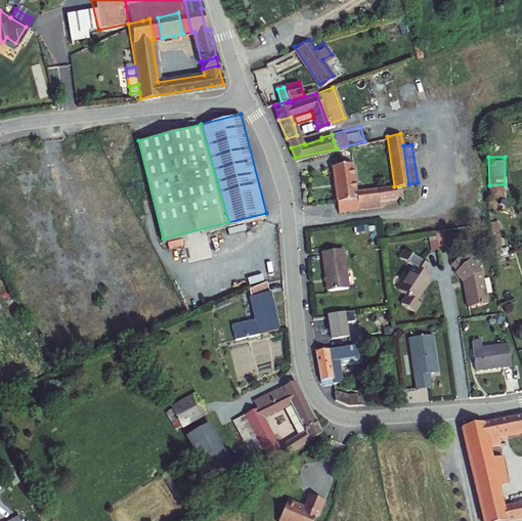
[(350,161),(331,164),(337,212),(396,203),(394,186),(355,191),(350,161)]
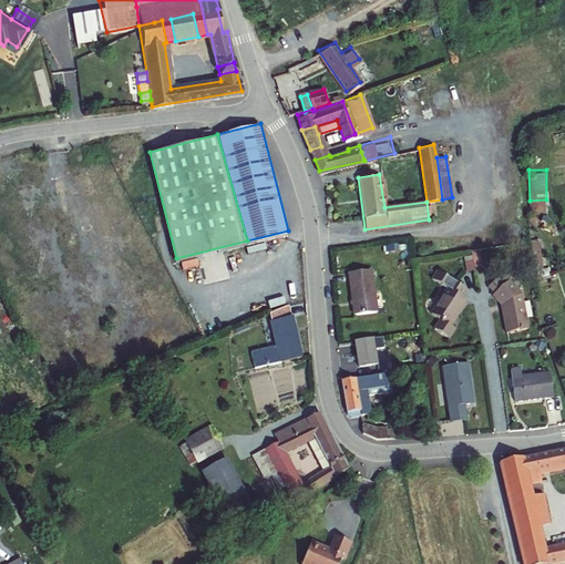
[(513,264),(489,284),(494,291),(492,294),(500,304),(504,331),(525,327),(521,294),(510,279),(519,270),(513,264)]
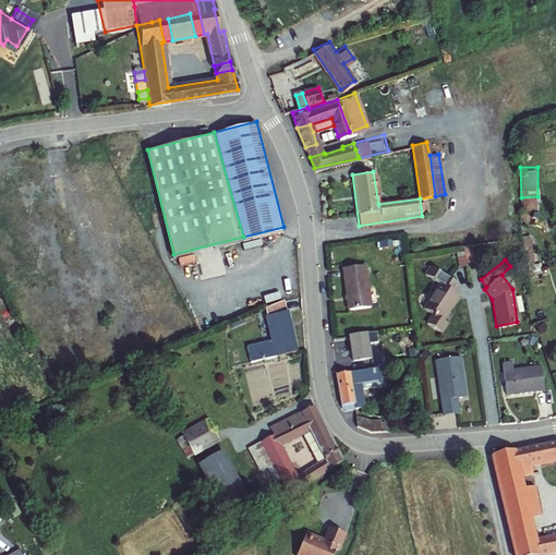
[(438,281),(422,306),(439,318),(457,293),(452,290),(458,284),(430,264),(424,272),(438,281)]
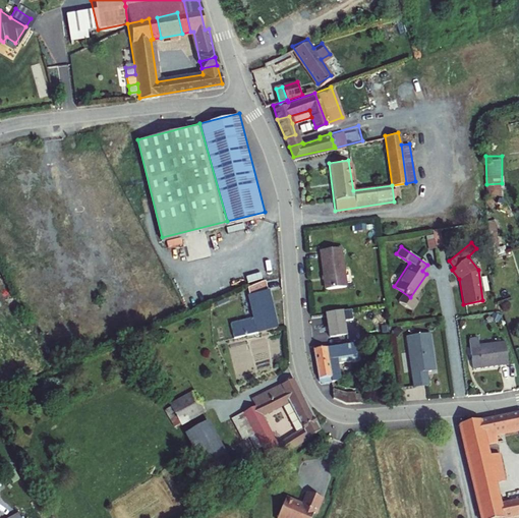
[(341,247),(320,250),(325,289),(346,287),(341,247)]
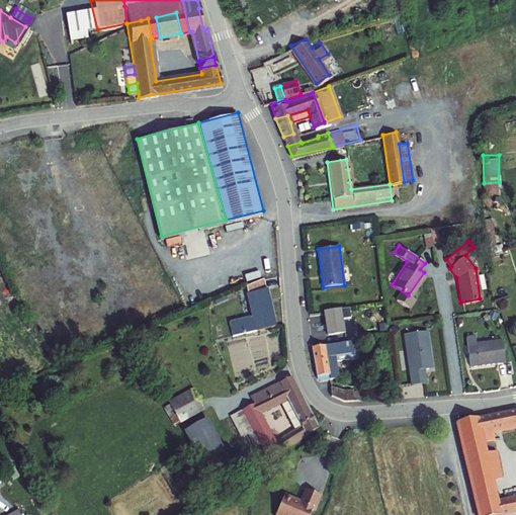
[(268,277),(250,284),(257,320),(258,327),(276,324),(268,277)]
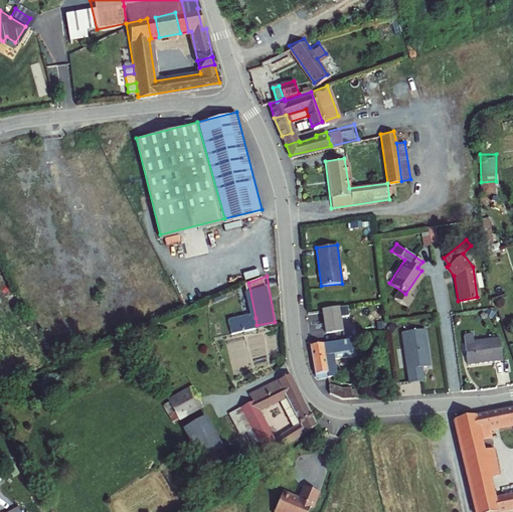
[(338,306),(322,309),(325,331),(341,329),(338,306)]
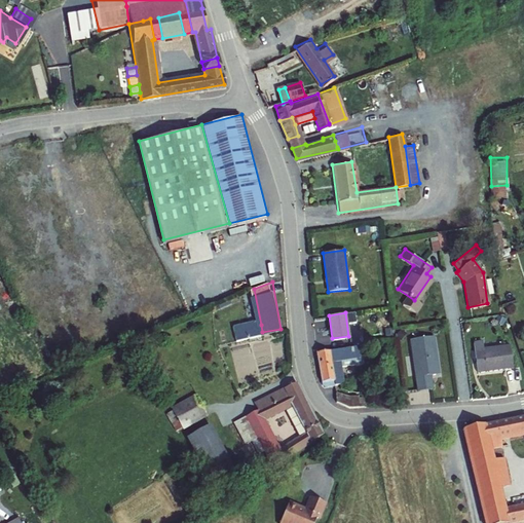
[(254,326),(235,330),(236,338),(256,334),(254,326)]
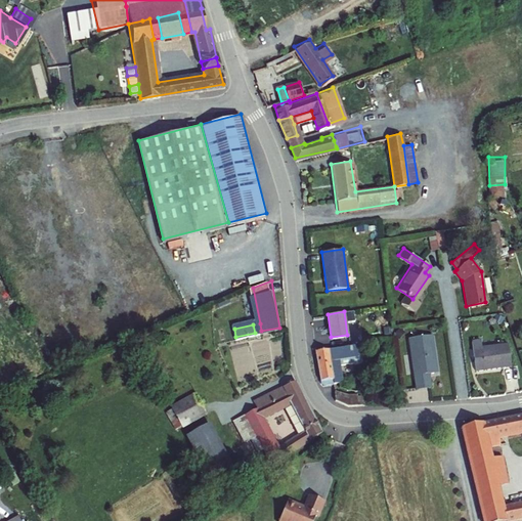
[(429,334),(406,337),(412,392),(427,390),(425,372),(433,371),(429,334)]
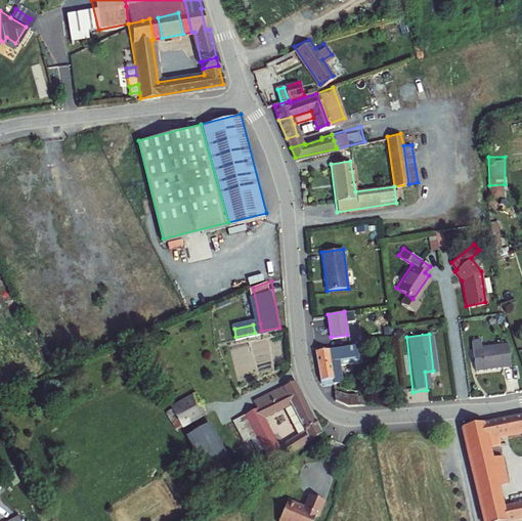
[(469,336),(470,343),(472,365),(508,360),(507,346),(499,346),(498,340),(479,342),(478,335),(469,336)]
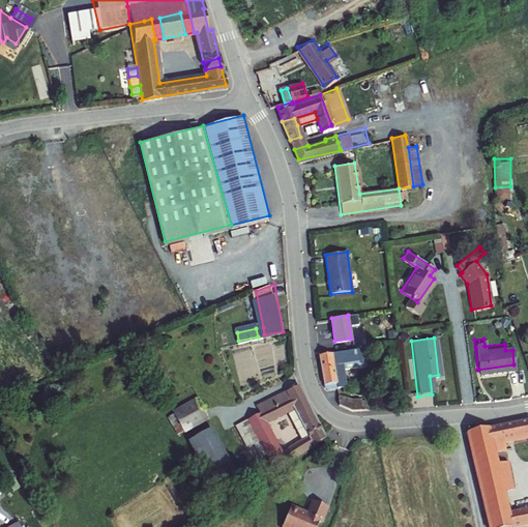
[(361,347),(350,349),(351,358),(355,358),(355,361),(362,360),(361,347)]
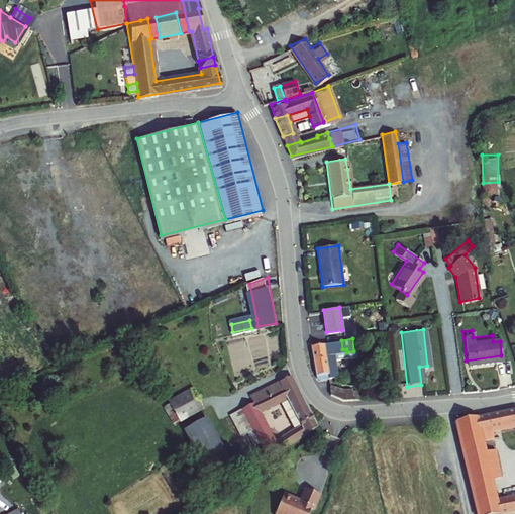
[(341,340),(312,344),(317,378),(325,376),(325,374),(328,373),(327,360),(330,358),(335,358),(335,354),(343,352),(346,352),(346,349),(342,349),(341,340)]
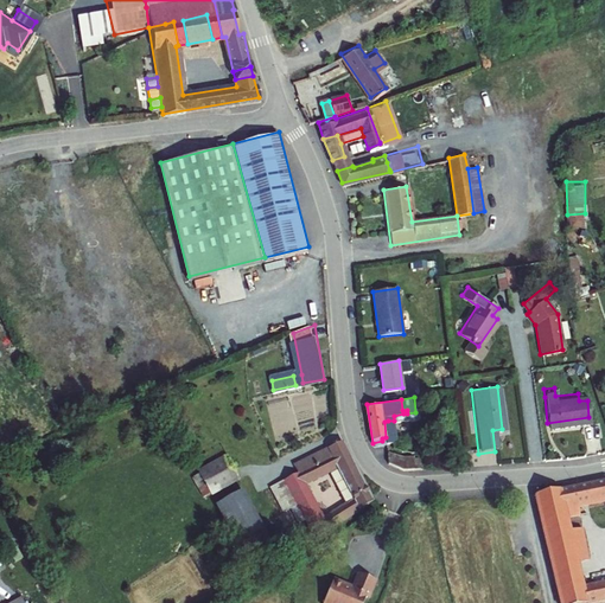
[(311,464),(267,489),(282,513),(297,505),(311,496),(304,482),(336,464),(348,488),(361,480),(341,438),(306,456),(311,464)]
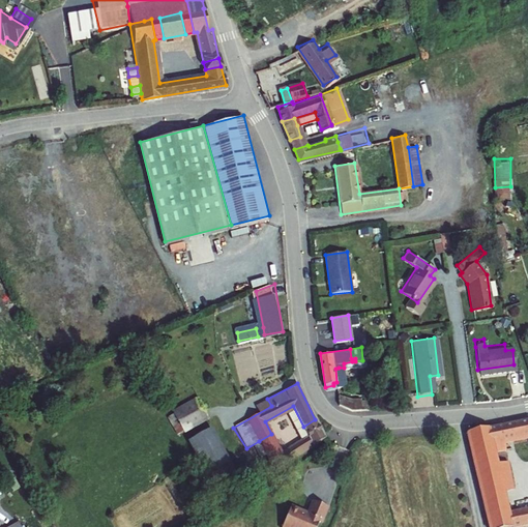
[(353,397),(339,393),(340,402),(356,408),(373,407),(372,399),(361,400),(361,397),(353,397)]
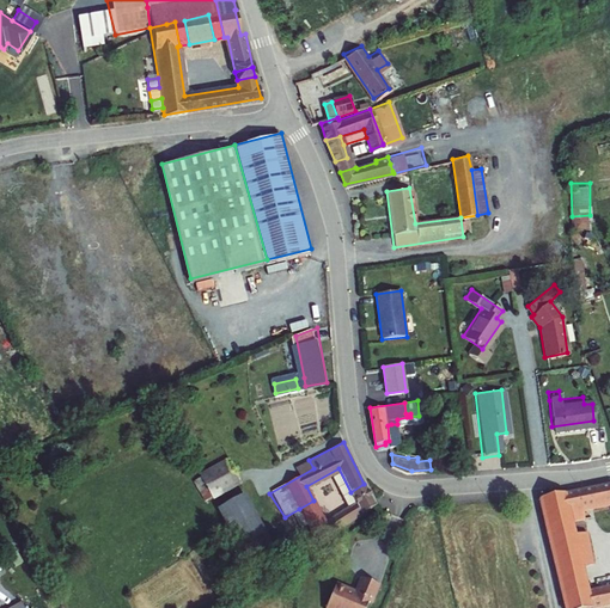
[(226,467),(194,485),(206,507),(238,487),(226,467)]
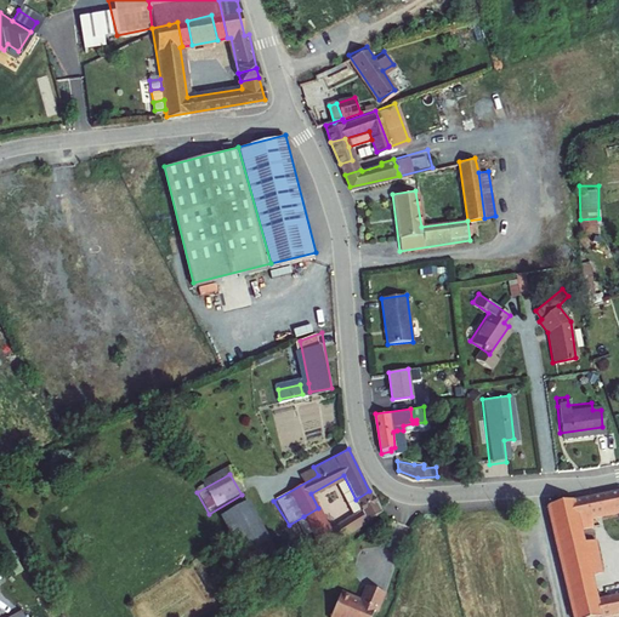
[(323,516),(308,525),(322,548),(380,512),(369,491),(356,500),(361,508),(329,529),(323,516)]
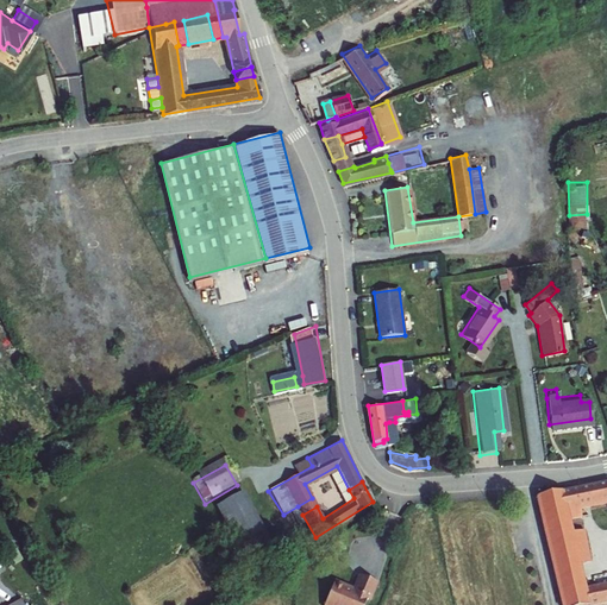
[(193,483),(189,484),(202,505),(205,504),(193,483)]
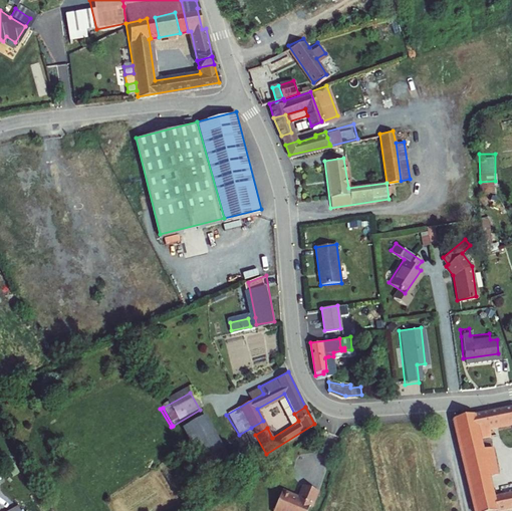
[(511,408),(447,421),(454,446),(475,440),(486,437),(484,430),(511,424),(511,408)]
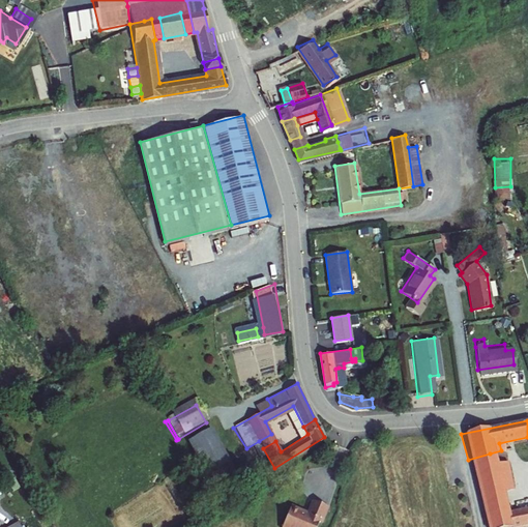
[(210,433),(187,446),(212,489),(234,476),(210,433)]
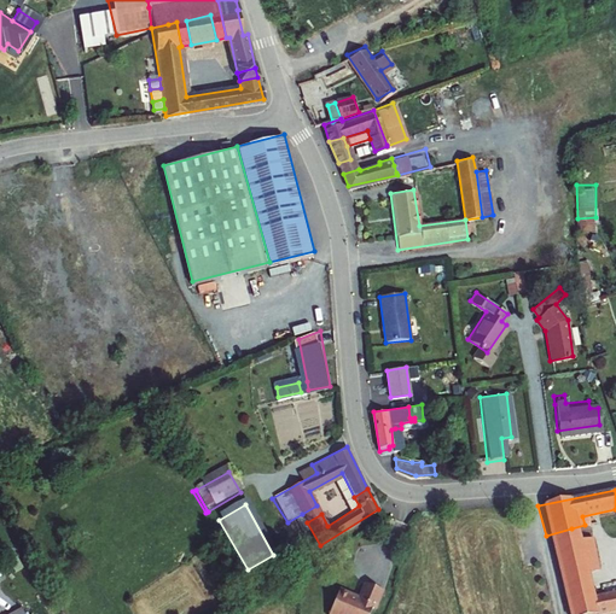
[(317,506),(302,514),(307,522),(321,514),(317,506)]
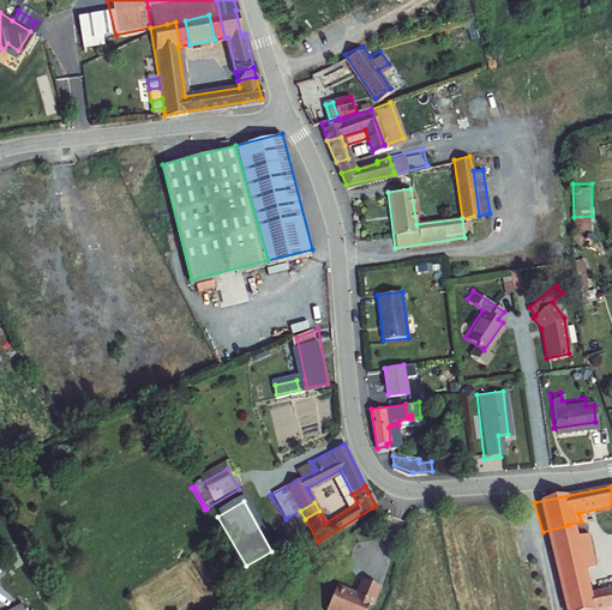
[(568,525),(543,532),(545,542),(570,536),(568,525)]
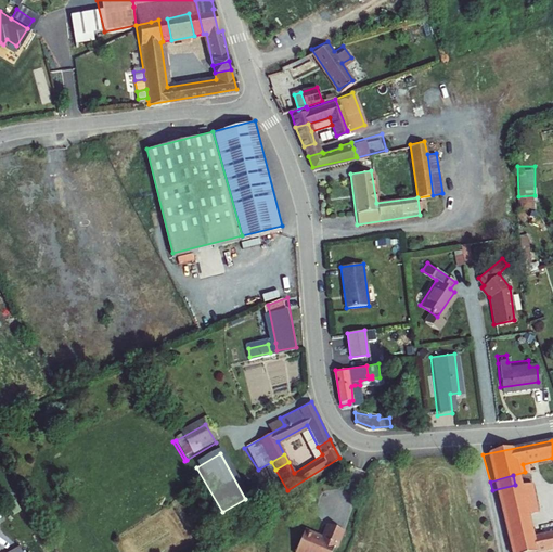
[(515,485),(492,490),(501,523),(524,517),(523,515),(536,512),(528,484),(516,487),(515,485)]
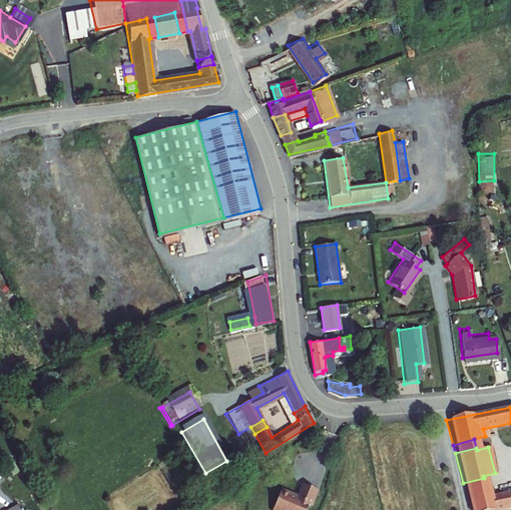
[(484,478),(463,483),(465,491),(486,486),(484,478)]
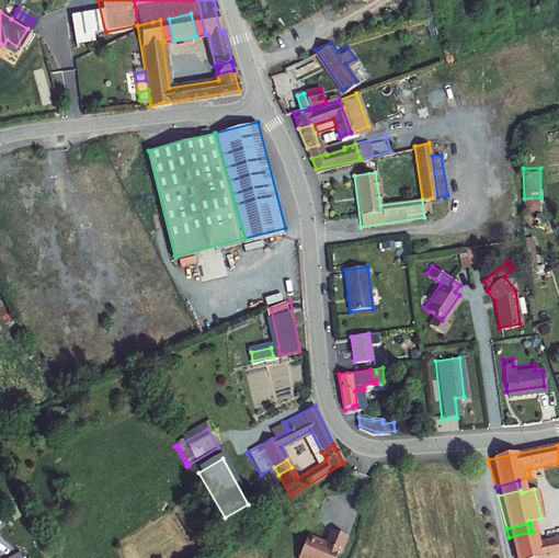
[(532,532),(509,537),(513,557),(548,557),(558,556),(558,538),(556,525),(532,532)]
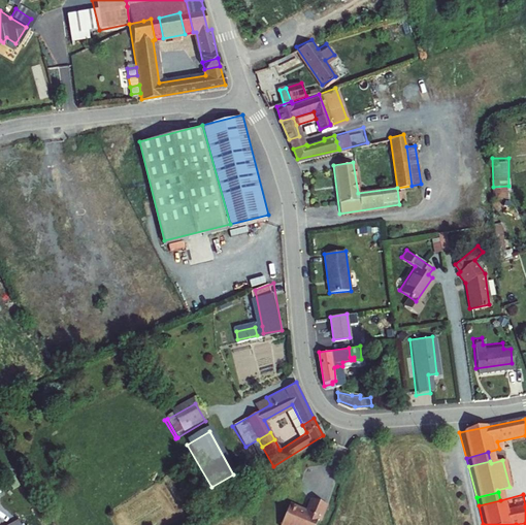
[(308,524),(310,521),(313,522),(320,507),(304,500),(298,515),(291,512),(292,510),(283,505),(273,524),(308,524)]
